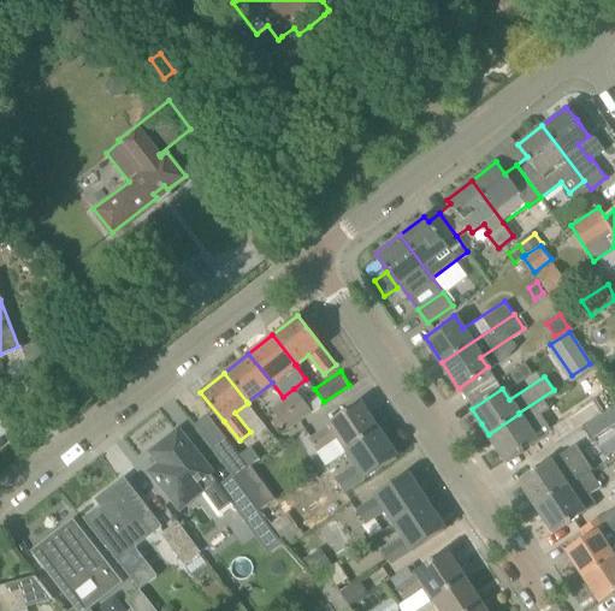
[(311,410),(294,389),(282,398),(300,420),(311,410)]
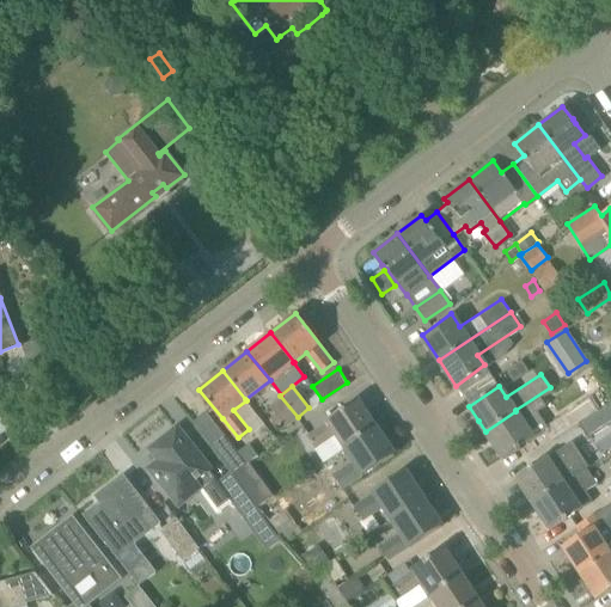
[(298,417),(280,396),(268,405),(286,427),(298,417)]
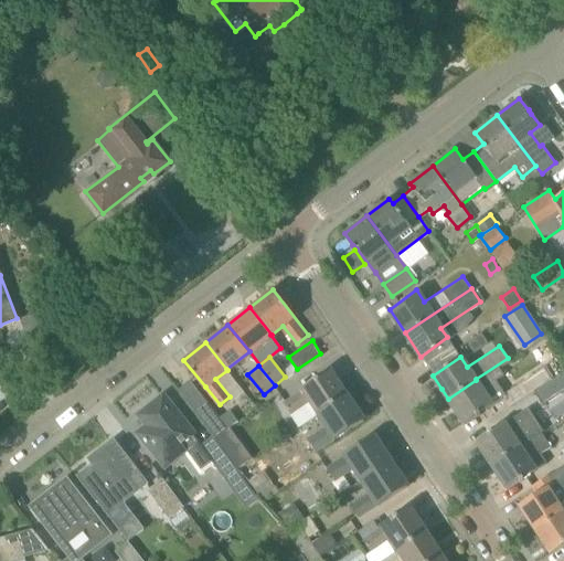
[(509,405),(543,383),(551,378),(543,366),(501,393),(509,405)]
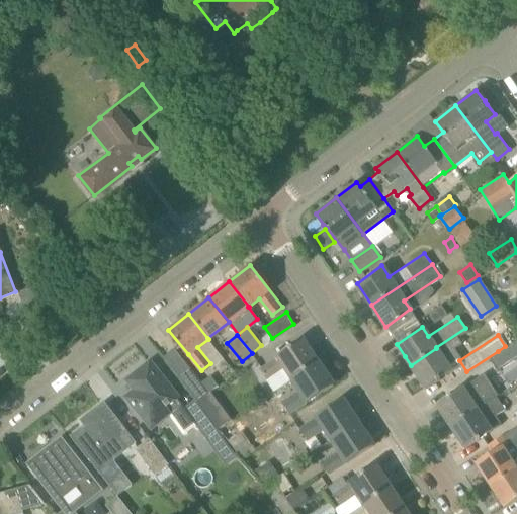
[(304,338),(260,366),(267,377),(285,366),(292,377),(318,360),(304,338)]
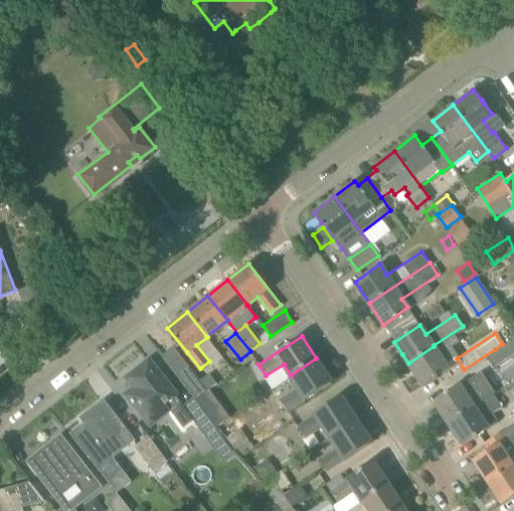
[(503,362),(513,354),(513,336),(502,344),(495,349),(503,362)]
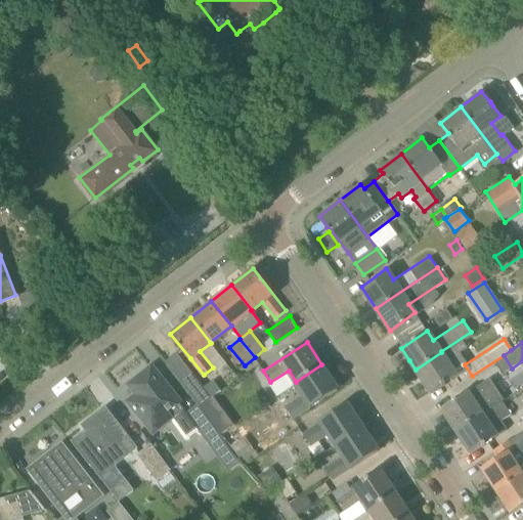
[(164,360),(197,402),(198,404),(220,388),(213,379),(204,386),(176,350),(164,360)]
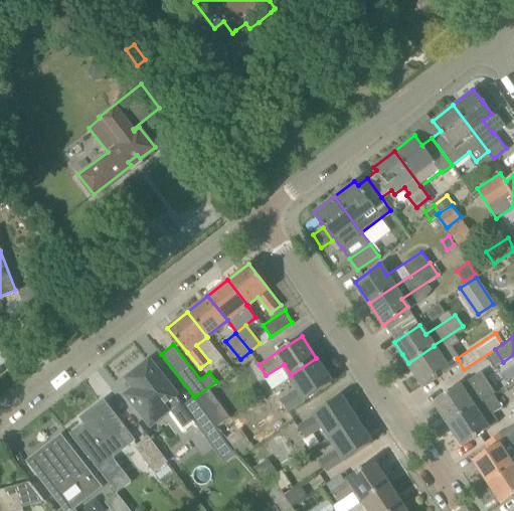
[(434,346),(408,363),(422,384),(449,367),(434,345),(434,346)]
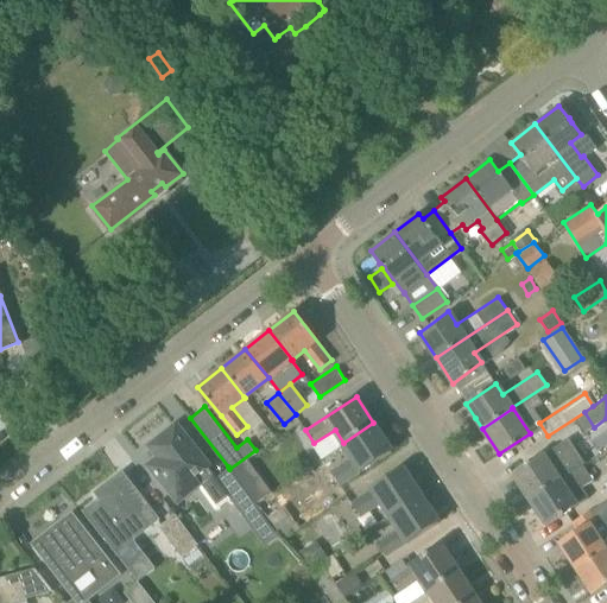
[(209,463),(176,421),(147,444),(157,456),(147,464),(177,501),(200,482),(216,503),(227,494),(242,513),(255,503),(229,469),(228,467),(215,476),(207,465),(209,463)]
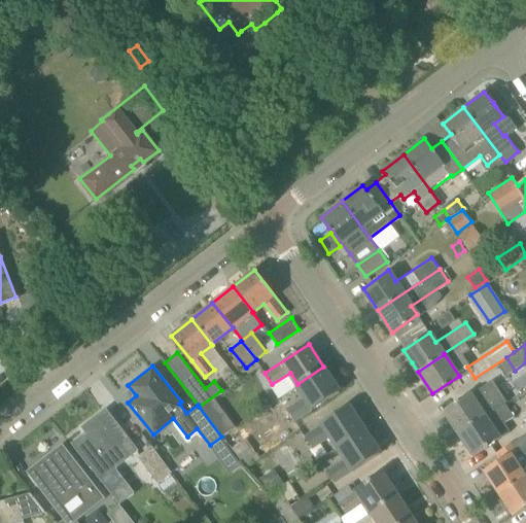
[(295,418),(313,407),(339,390),(323,367),(297,384),(306,396),(288,408),(295,418)]
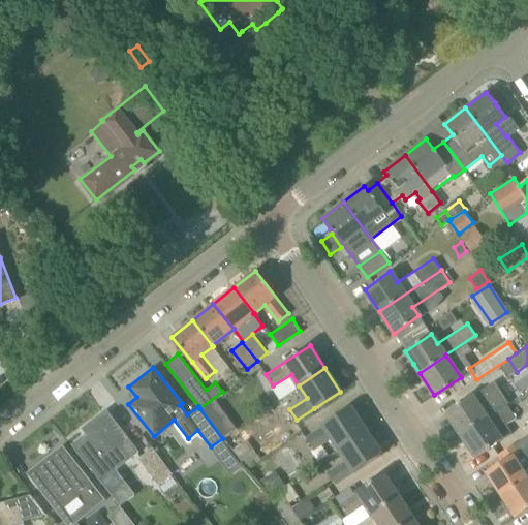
[(471,395),(445,412),(460,433),(486,415),(471,395)]
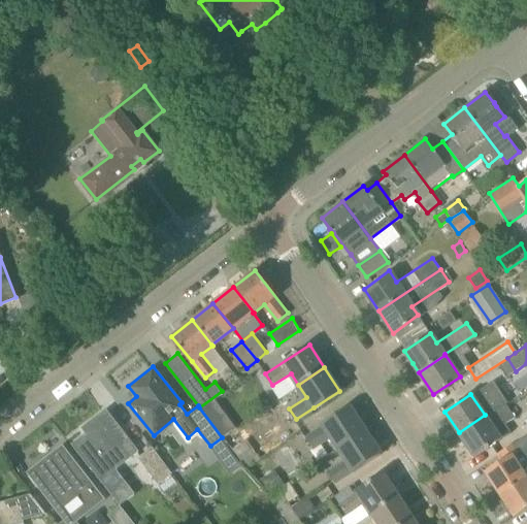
[(515,415),(505,401),(485,415),(459,432),(473,455),(511,430),(505,422),(515,415)]
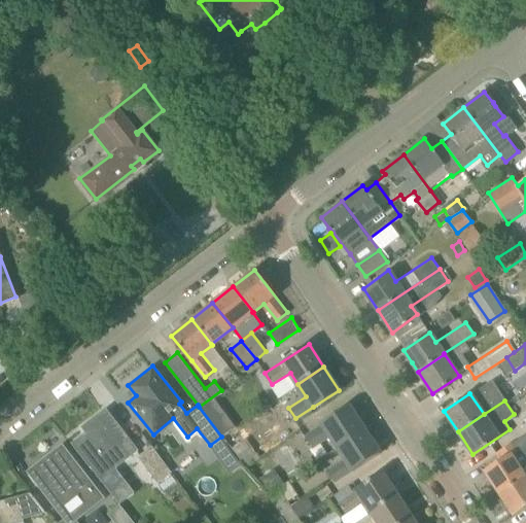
[(305,434),(313,446),(331,434),(338,445),(364,428),(349,406),(305,434)]
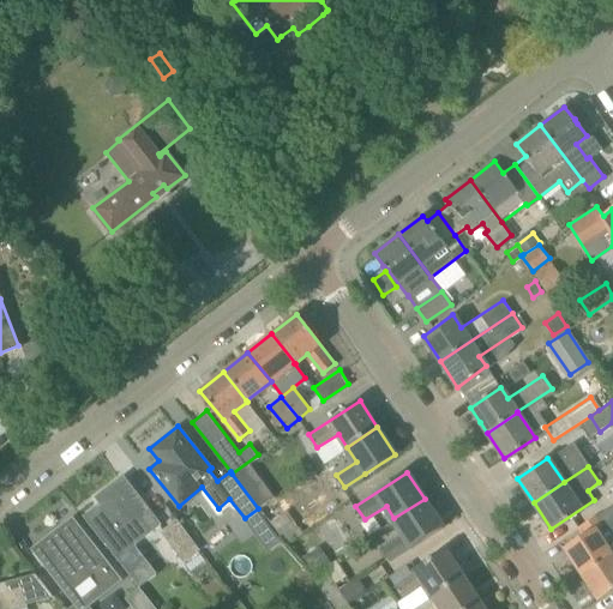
[(151,530),(145,524),(156,516),(122,474),(94,495),(119,528),(103,541),(121,561),(138,548),(133,543),(151,530)]
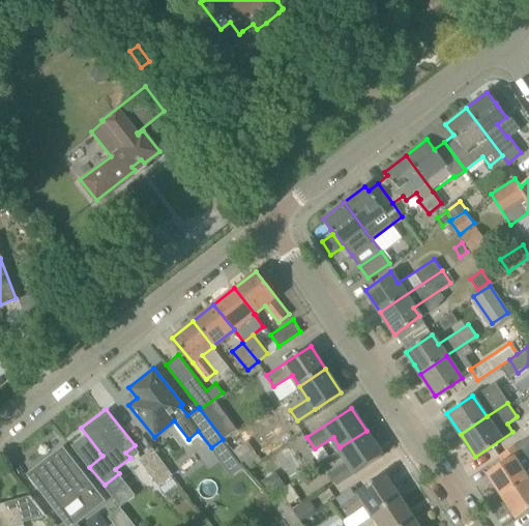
[(229,413),(216,421),(224,433),(236,425),(229,413)]
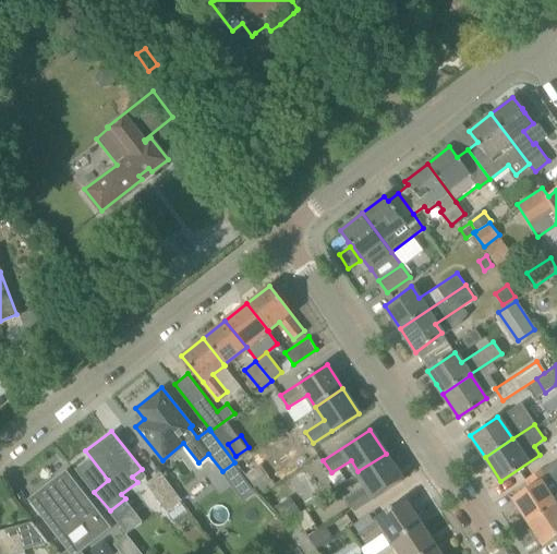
[(355,508),(401,478),(386,454),(358,471),(367,485),(349,497),(355,508)]
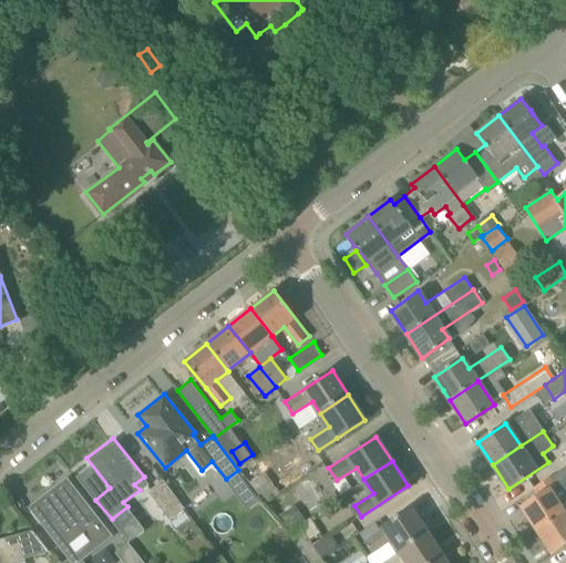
[(537,495),(521,508),(536,531),(565,511),(551,488),(563,480),(565,484),(565,483),(565,463),(532,485),(537,495)]
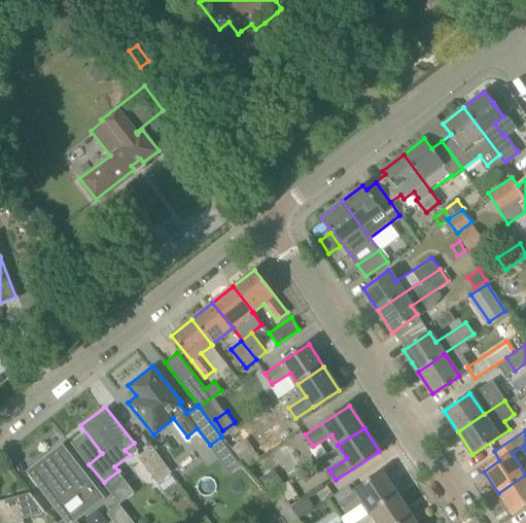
[(259,456),(252,446),(245,451),(238,440),(231,445),(244,465),(259,456)]
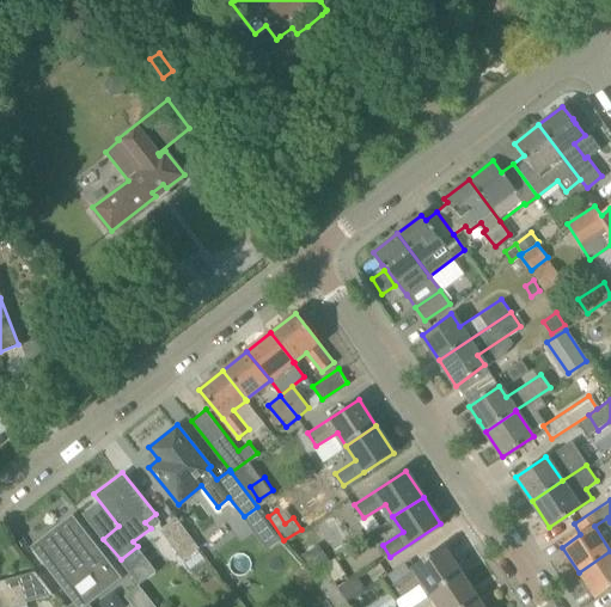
[(72,515),(34,545),(62,583),(68,578),(81,595),(83,594),(89,602),(120,577),(93,544),(93,543),(72,515)]
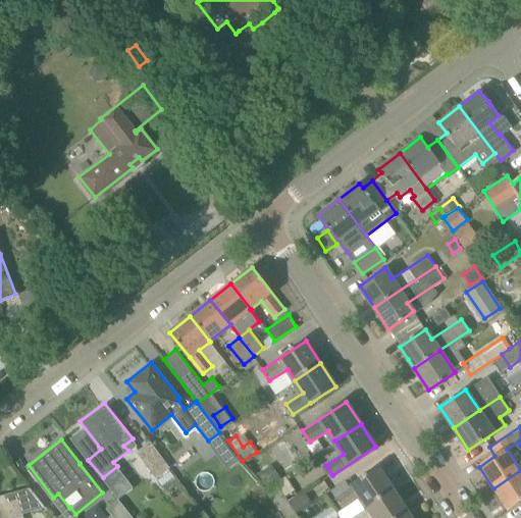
[(155,477),(169,467),(150,441),(136,451),(155,477)]
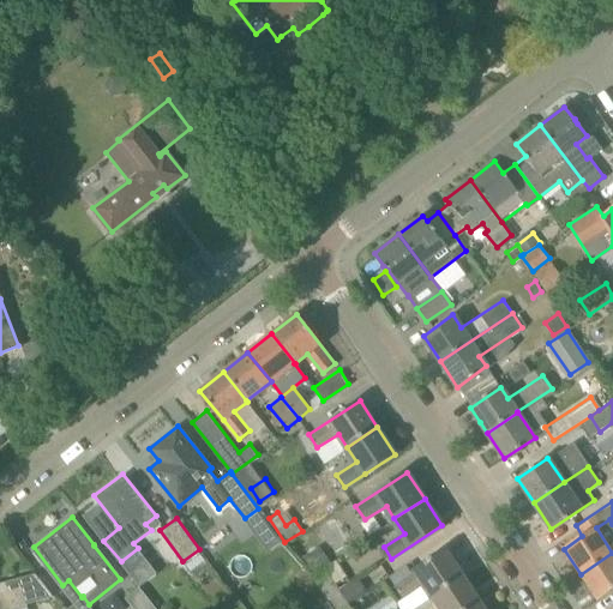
[(316,546),(302,554),(313,572),(326,564),(316,546)]
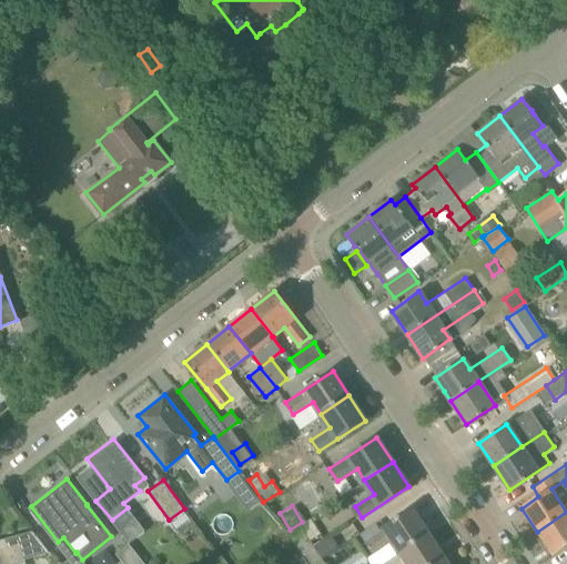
[(398,552),(428,533),(413,509),(363,541),(372,553),(391,541),(398,552)]
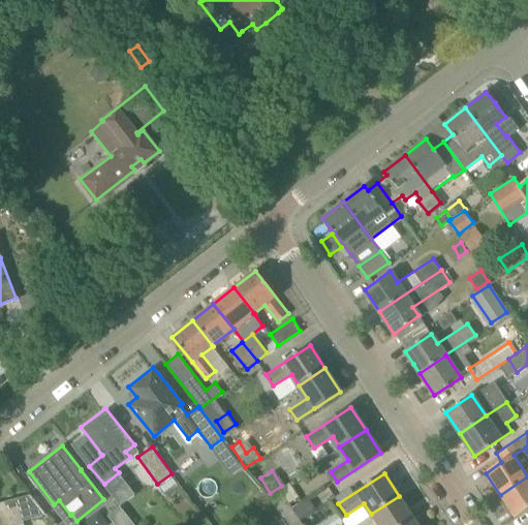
[(527,475),(527,476),(500,495),(515,516),(527,506),(527,475)]
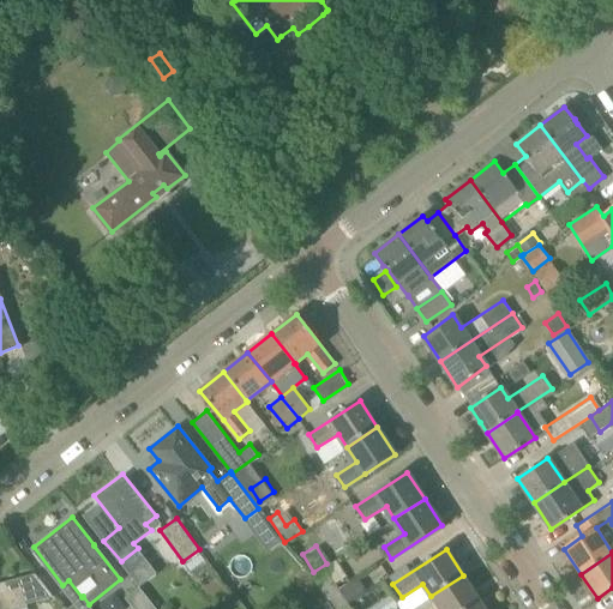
[(329,600),(335,608),(347,602),(338,586),(335,582),(325,565),(314,572),(311,574),(328,600),(329,600)]
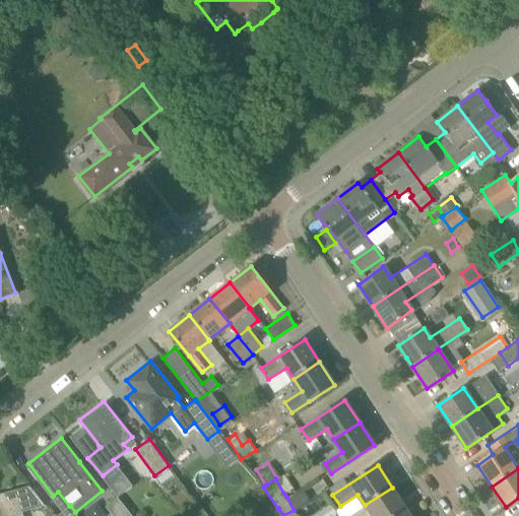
[(371,515),(396,515),(406,510),(392,488),(365,505),(371,515)]
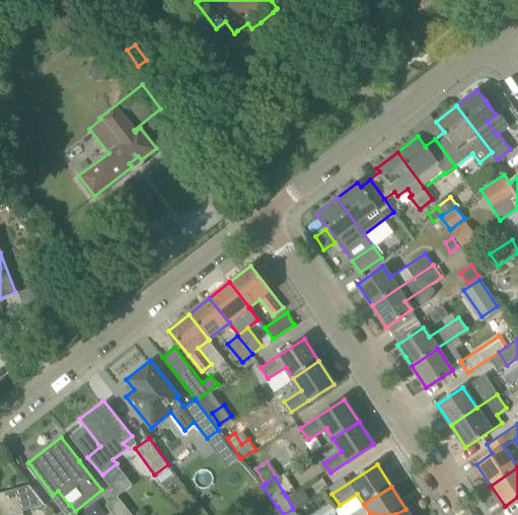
[(0,514),(14,514),(22,513),(17,491),(4,495),(5,499),(0,500),(0,514)]
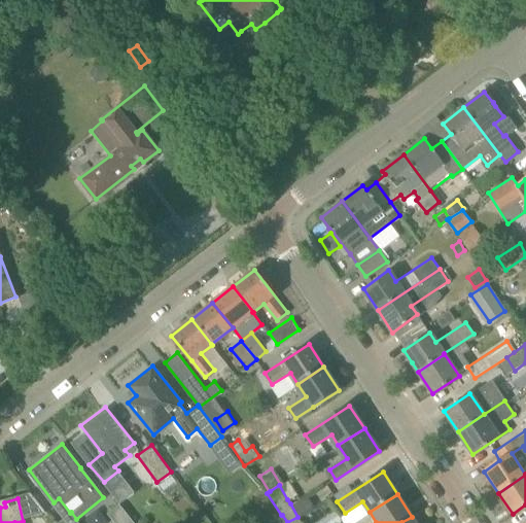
[(79,522),(76,519),(71,512),(70,513),(56,522),(79,522)]
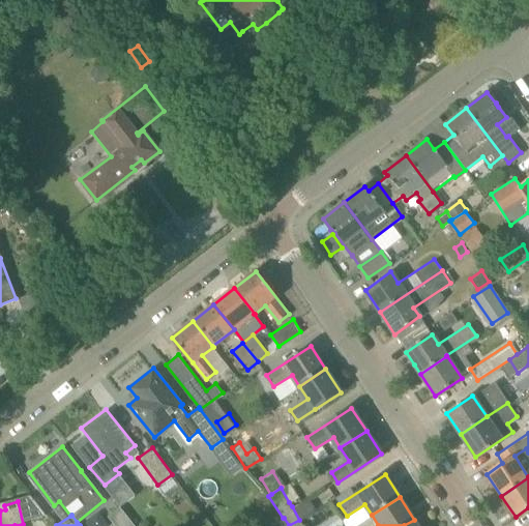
[(361,520),(364,525),(377,525),(372,515),(361,520)]
